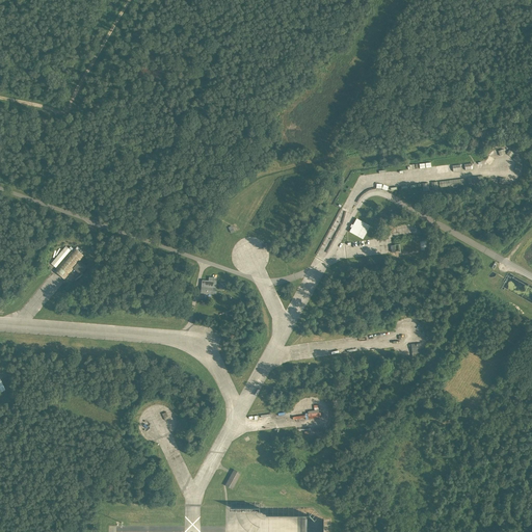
[(370,227),(356,218),(349,232),(363,239),(370,227)]
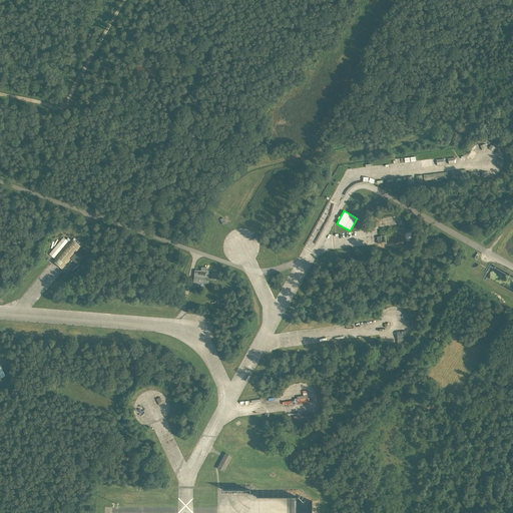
[(378,243),(387,242),(386,235),(378,236),(378,243)]
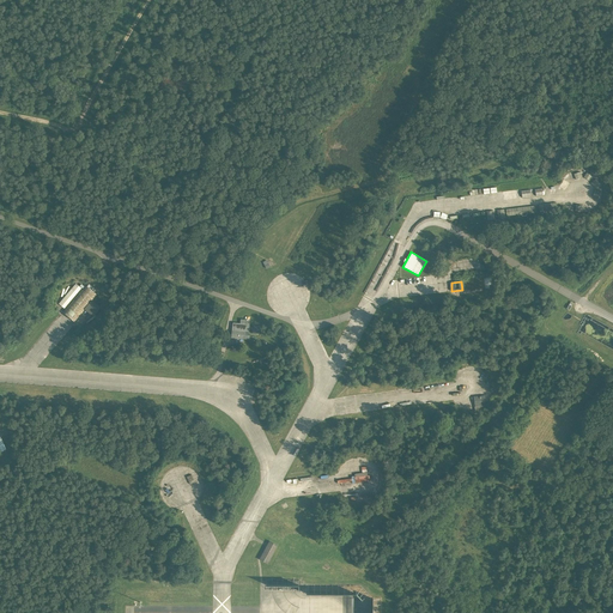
[(60,303),(66,309),(82,289),(76,284),(60,303)]
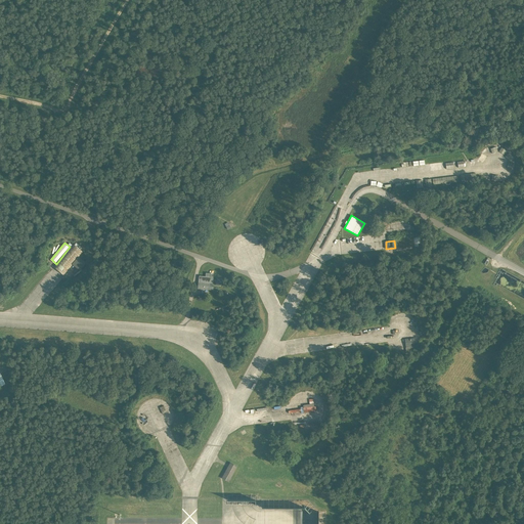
[(56,264),(53,266),(58,270),(63,275),(73,265),(79,258),(83,253),(73,244),(70,247),(56,264)]
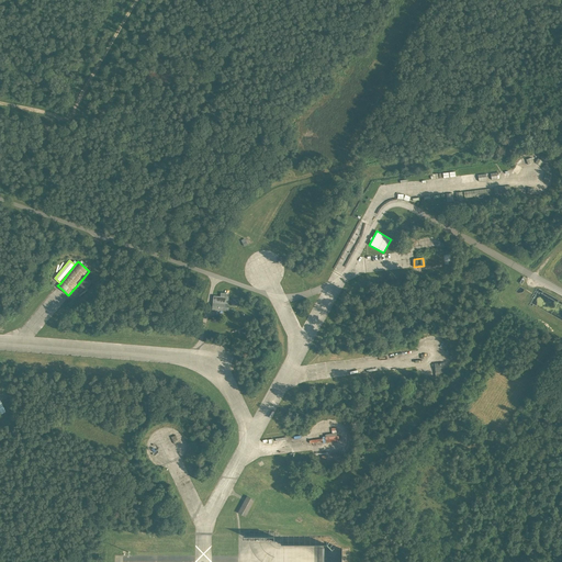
[(85,277),(78,284),(85,291),(91,283),(85,277)]
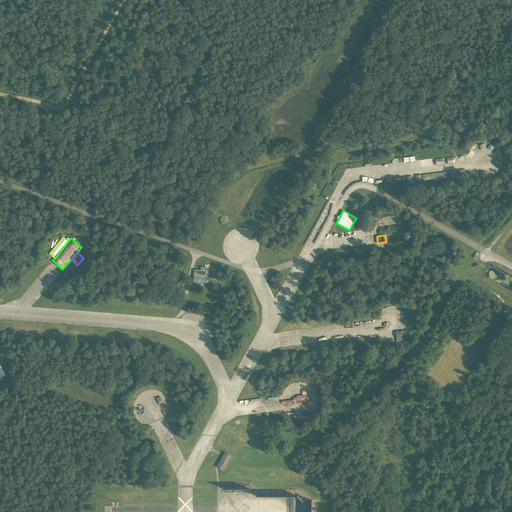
[(194,270),(193,282),(208,284),(208,278),(209,268),(201,267),(201,270),(194,270)]
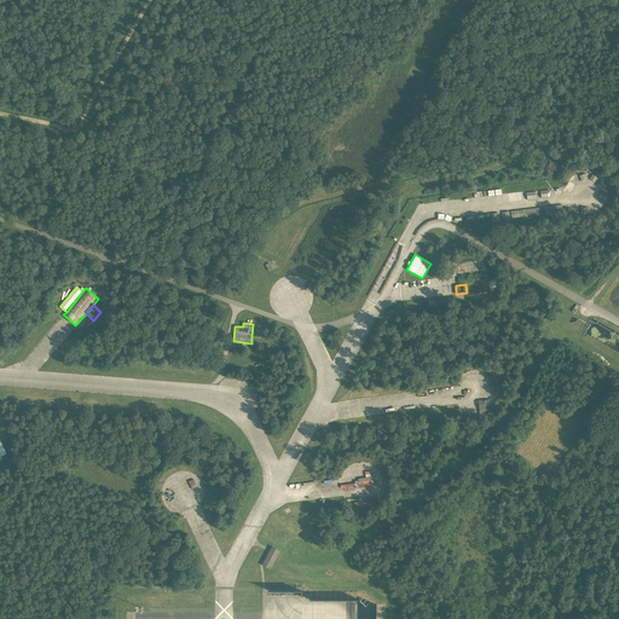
[(491,414),(491,399),(480,399),(480,414),(491,414)]
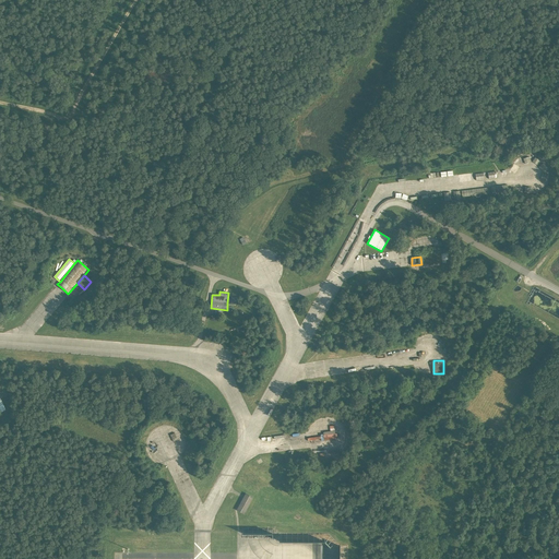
[(254,498),(247,494),(238,510),(245,514),(254,498)]
